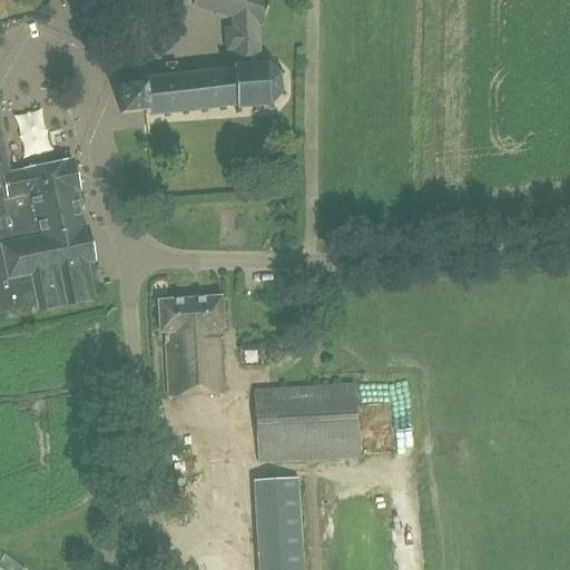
[(184,70),(178,71),(177,62),(167,64),(167,72),(161,74),(161,78),(141,80),(143,84),(119,86),(123,115),(146,112),(146,116),(166,114),(166,118),(170,118),(170,112),(184,111),(185,117),(189,116),(189,111),(203,109),(204,114),(208,114),(207,109),(220,108),(222,112),(226,111),(225,107),(234,106),(238,110),(238,115),(243,115),(243,109),(255,108),(255,114),(259,112),(259,108),(269,107),(273,111),(277,108),(274,105),(281,96),(286,98),(287,94),(283,91),(282,77),(286,75),(284,71),(279,74),(271,66),(274,60),(269,58),(267,62),(263,64),(259,26),(263,27),(271,0),(195,0),(194,6),(234,18),(235,28),(227,29),(228,50),(236,49),(237,61),(234,62),(234,65),(232,66),(232,70),(222,71),(222,67),(217,67),(217,71),(203,74),(203,69),(198,69),(198,74),(185,76),(184,70)]
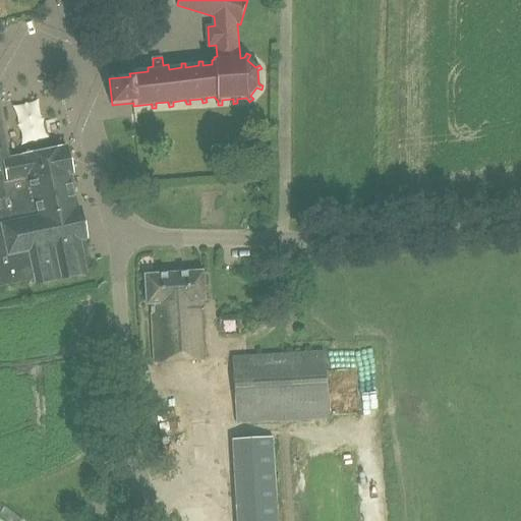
[(0,285),(36,278),(37,283),(88,273),(80,240),(87,239),(80,208),(78,208),(71,173),(72,173),(67,147),(4,160),(0,138),(0,285)]
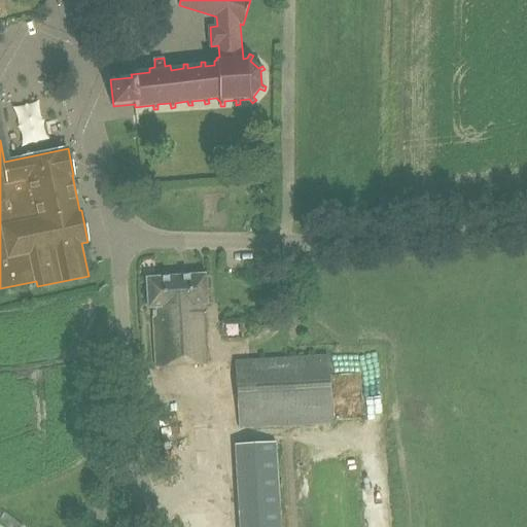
[(152,309),(153,331),(155,366),(208,363),(205,314),(202,314),(201,305),(208,305),(206,275),(147,278),(149,309),(152,309)]
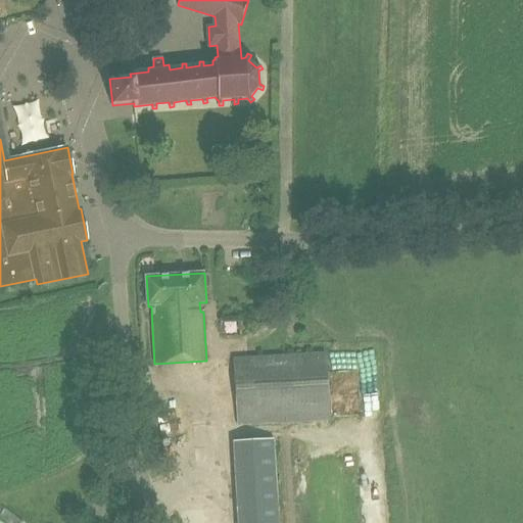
[(329,419),(325,353),(234,359),(238,425),(329,419)]
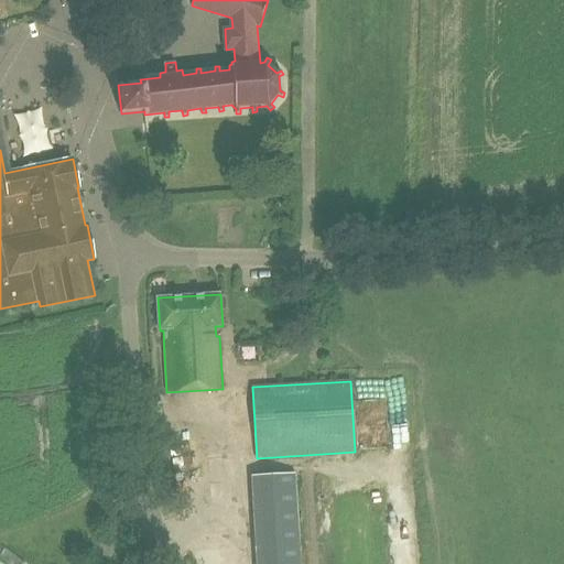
[(257,563),(300,563),(294,474),(252,476),(257,563)]
